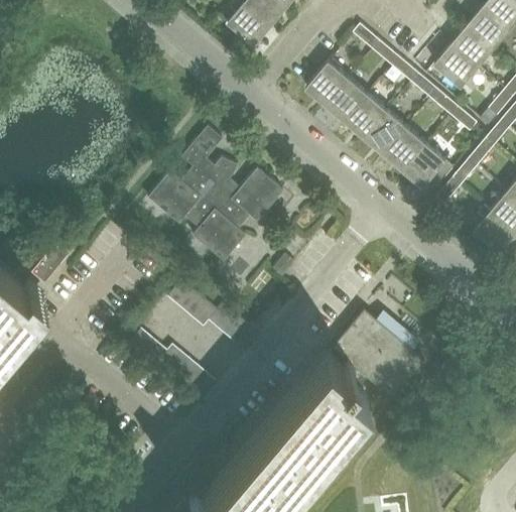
[(282,0),(246,0),(245,2),(272,24),(288,5),(282,0)]
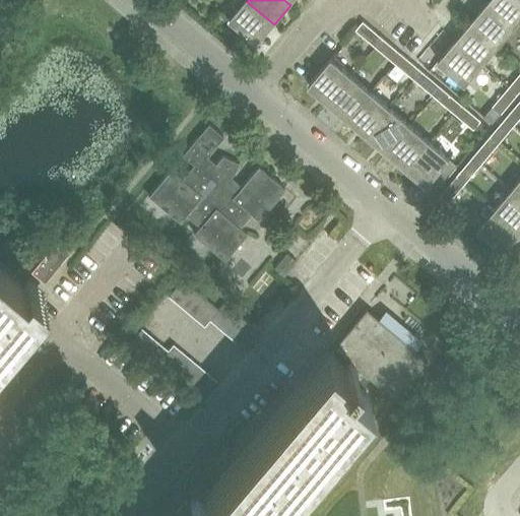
[(519,0),(492,0),(488,5),(515,28),(519,22),(519,0)]
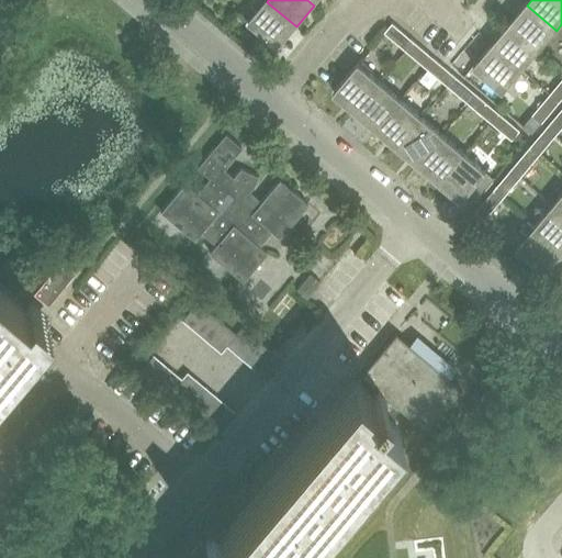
[(278,49),(296,26),(267,2),(248,24),(278,49)]
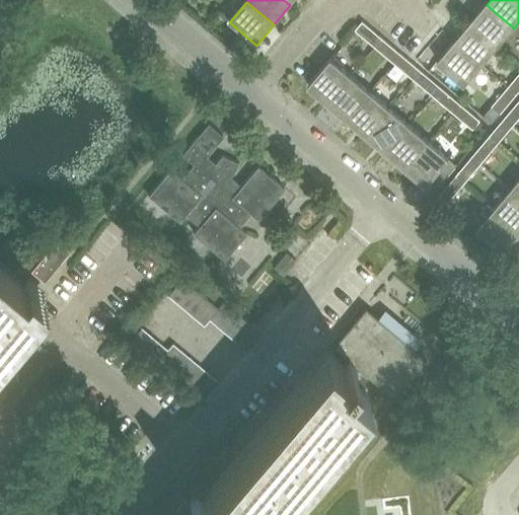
[(487,5),(470,25),(498,48),(514,28),(487,5)]
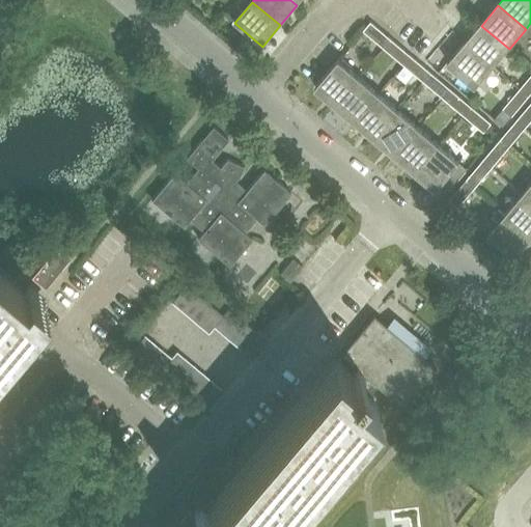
[(370,26),(363,34),(384,51),(391,43),(370,26)]
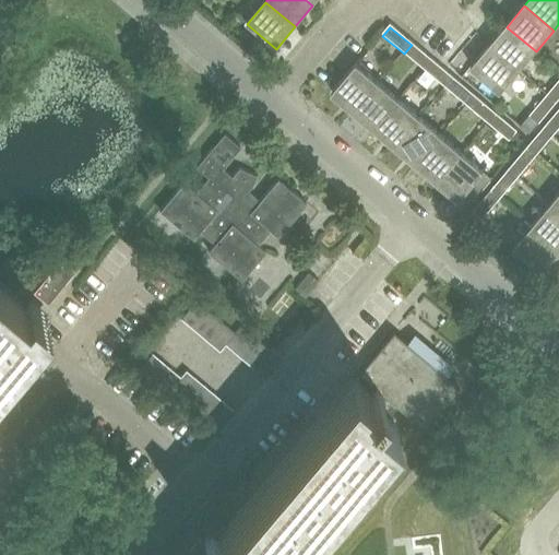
[(507,27),(489,48),(518,73),(536,51),(507,27)]
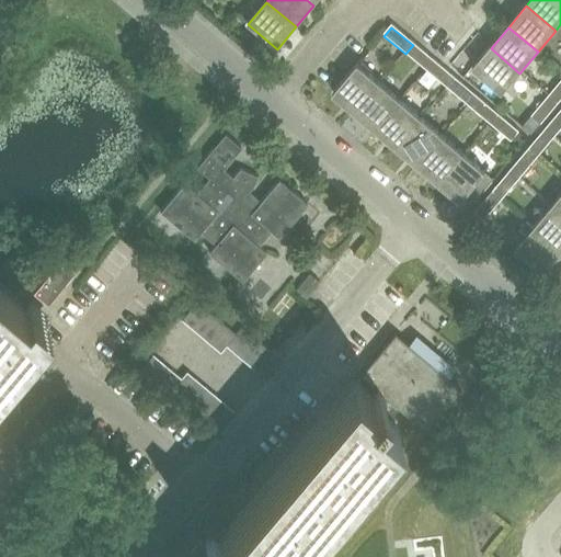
[(413,45),(405,54),(426,72),(434,63),(413,45)]
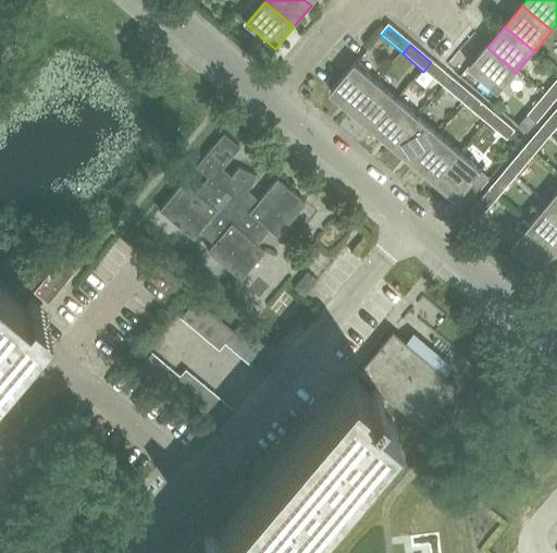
[(487,48),(469,69),(498,94),(516,73),(487,48)]
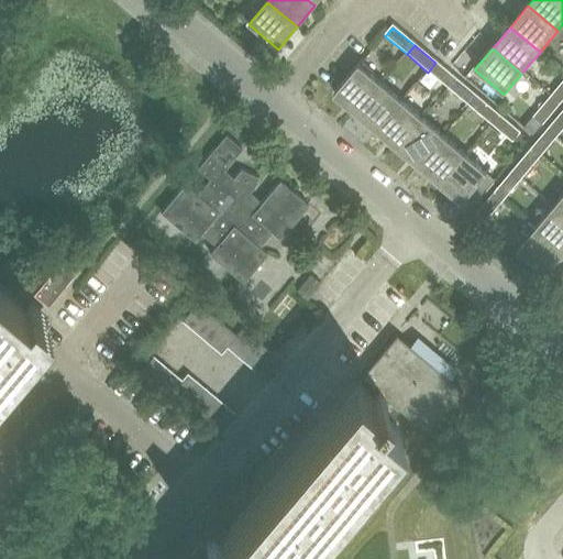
[(435,63),(428,73),(449,90),(456,80),(448,74),(435,63)]
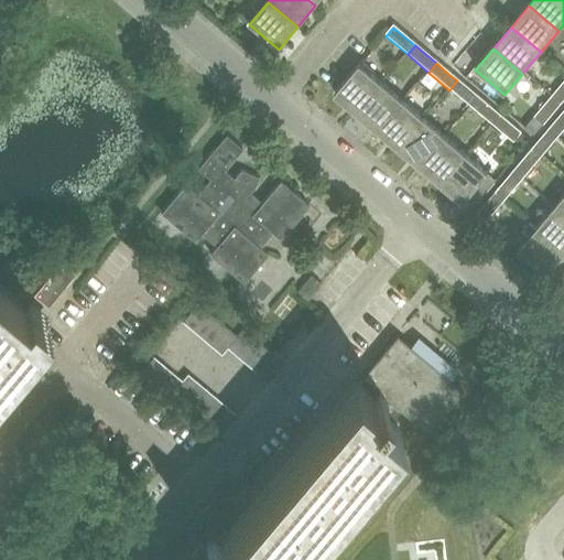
[(359,67),(334,97),(356,115),(381,85),(359,67)]
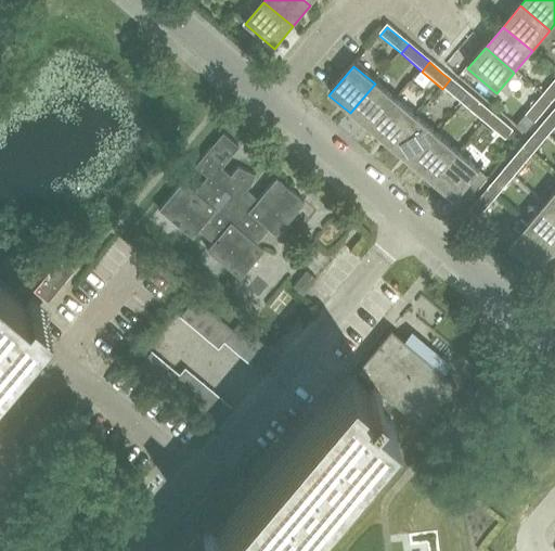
[(450,79),(442,89),(464,106),(470,98),(450,79)]
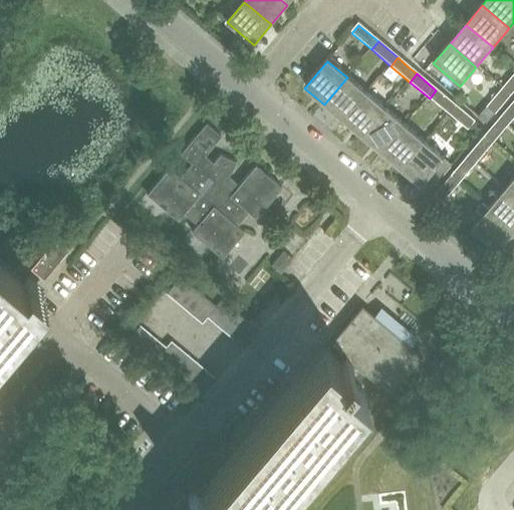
[(513,76),(503,89),(511,96),(513,92),(513,76)]
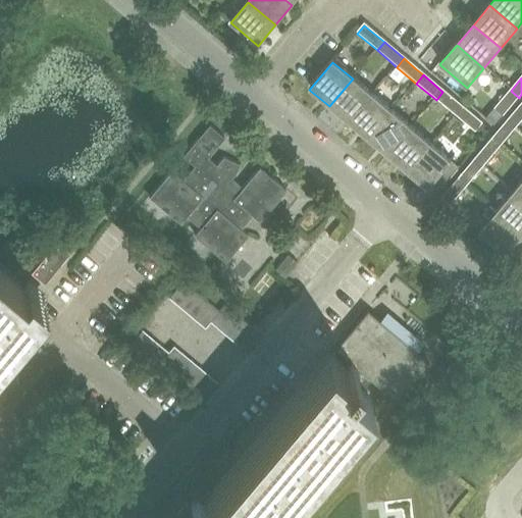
[(372,96),(353,79),(329,106),(349,123),(372,96)]
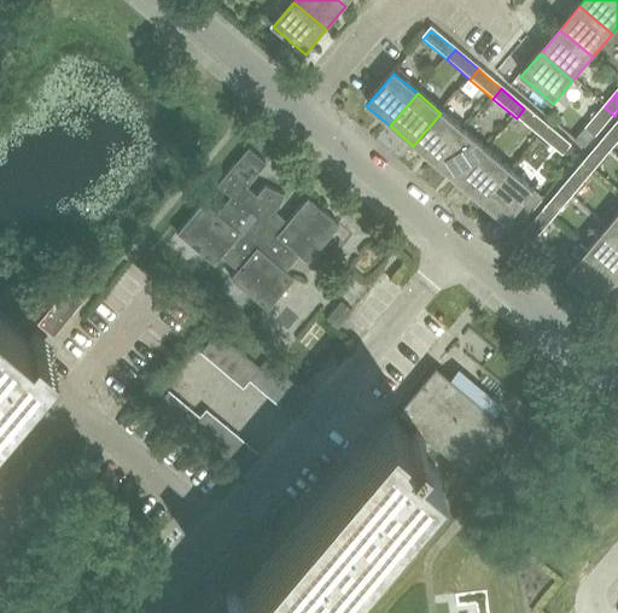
[(614,116),(605,107),(586,130),(595,139),(614,116)]
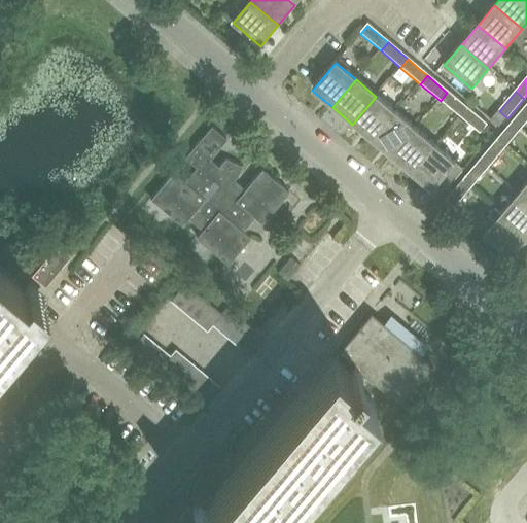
[(460,117),(467,109),(447,93),(441,101),(460,117)]
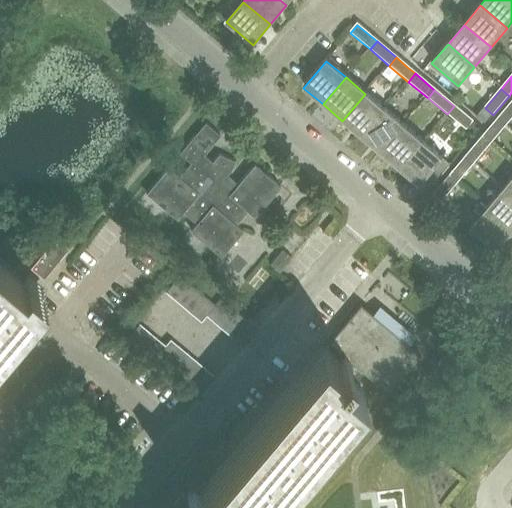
[(342,121),(362,137),(384,110),(365,94),(342,121)]
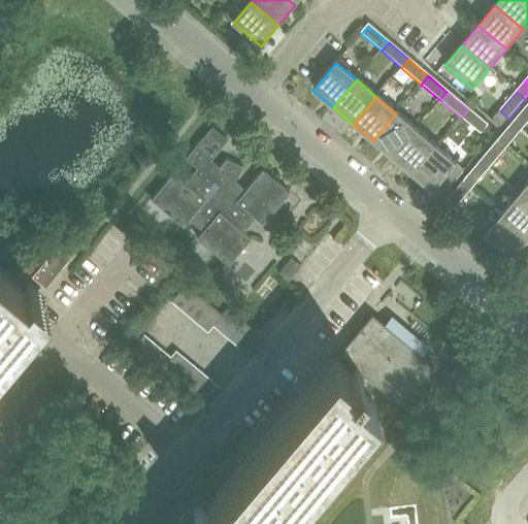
[(527,105),(514,123),(522,130),(527,123),(527,105)]
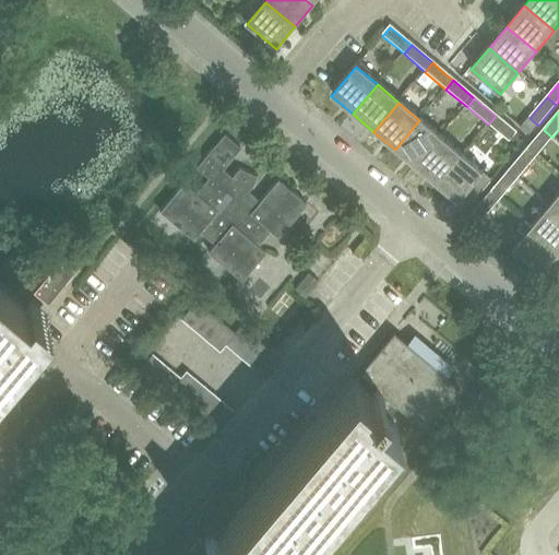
[(496,116),(488,125),(509,143),(516,133),(496,116)]
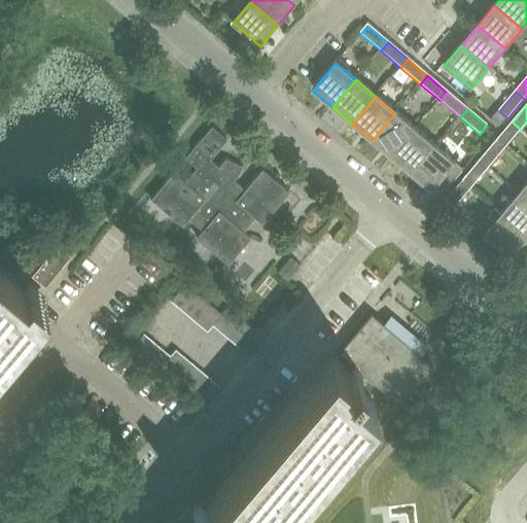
[(416,130),(395,113),(373,141),(392,158),(416,130)]
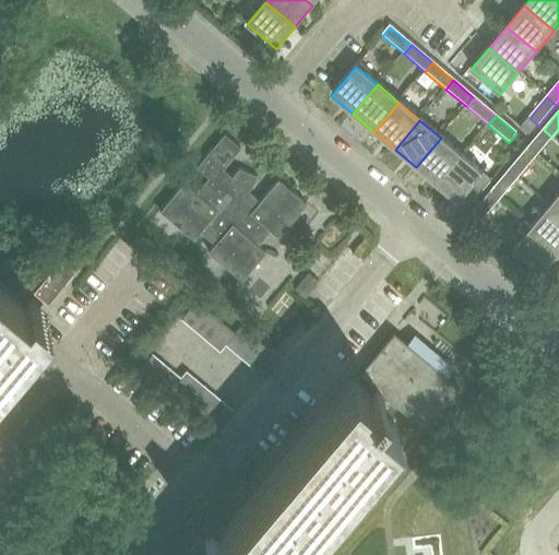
[(217,302),(281,227),(298,181),(230,125),(138,234),(217,302)]
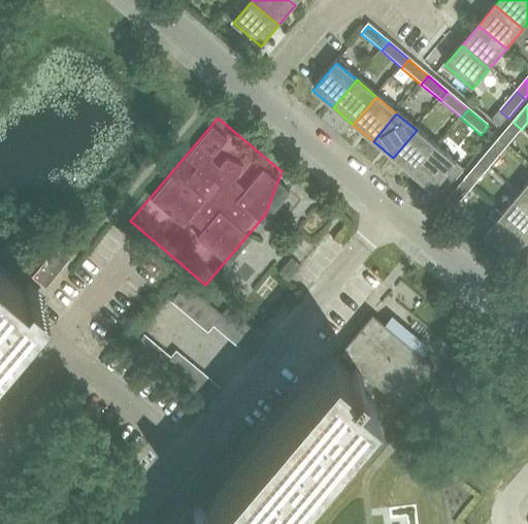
[(505,150),(522,130),(514,123),(497,142),(505,150)]
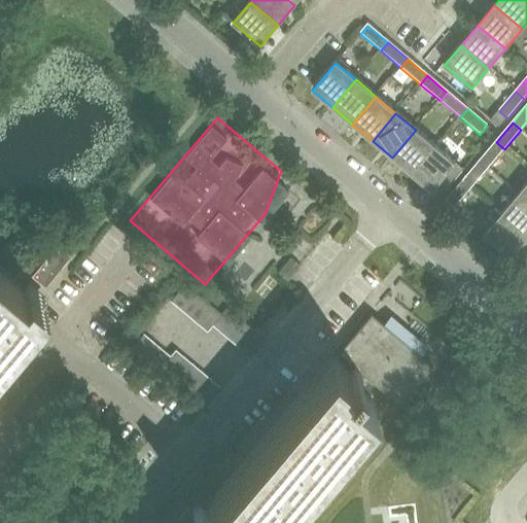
[(392,158),(412,174),(435,146),(416,130),(392,158)]
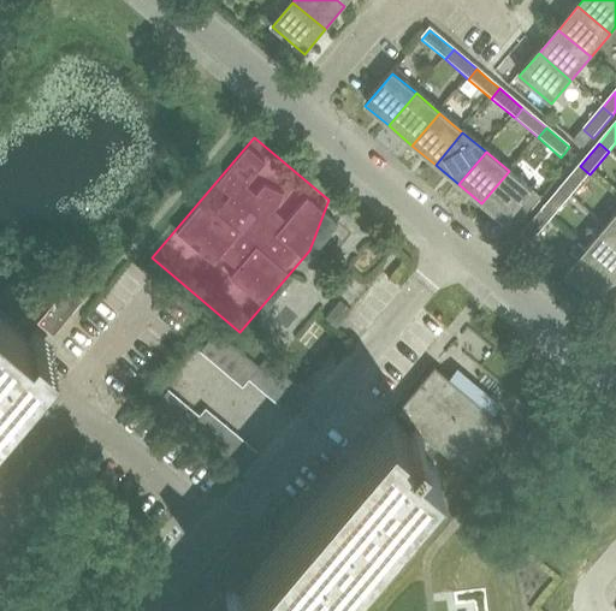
[(561,189),(570,197),(590,175),(580,166),(561,189)]
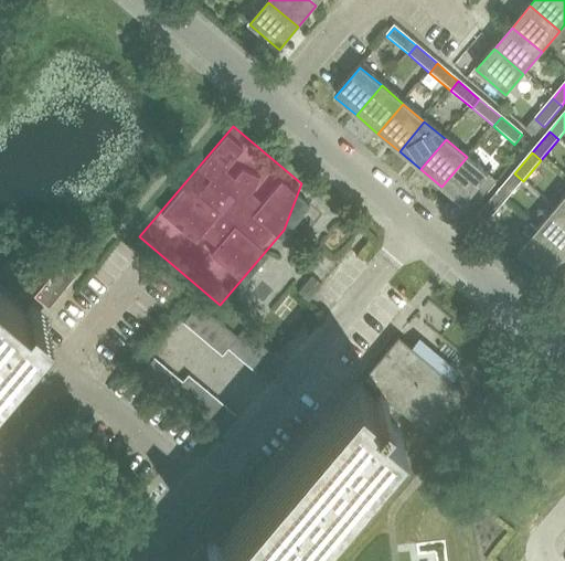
[(467,157),(441,187),(464,205),(467,201),(476,209),(498,183),(488,175),(467,157)]
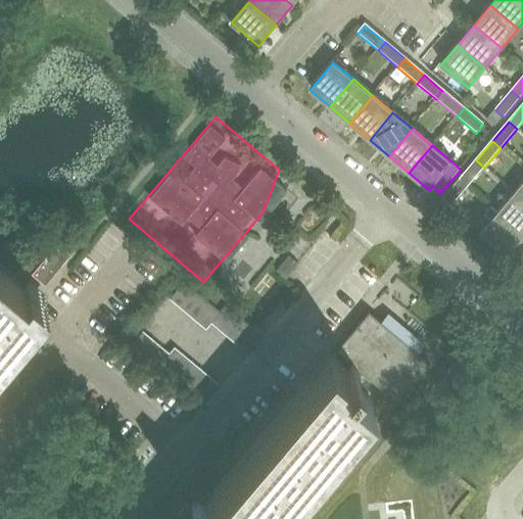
[(468,188),(484,168),(476,160),(459,181),(468,188)]
